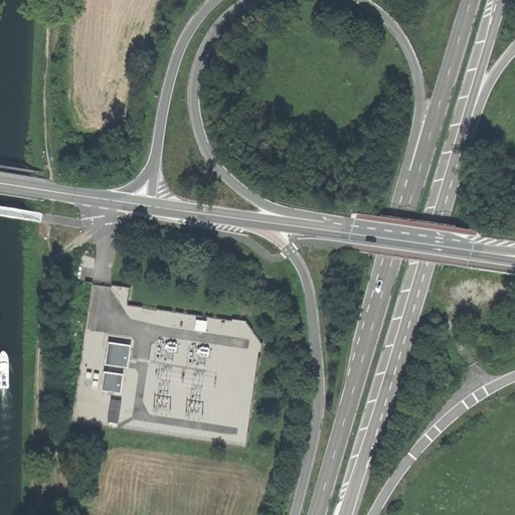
[(196,328),(206,330),(207,321),(198,320),(196,328)]
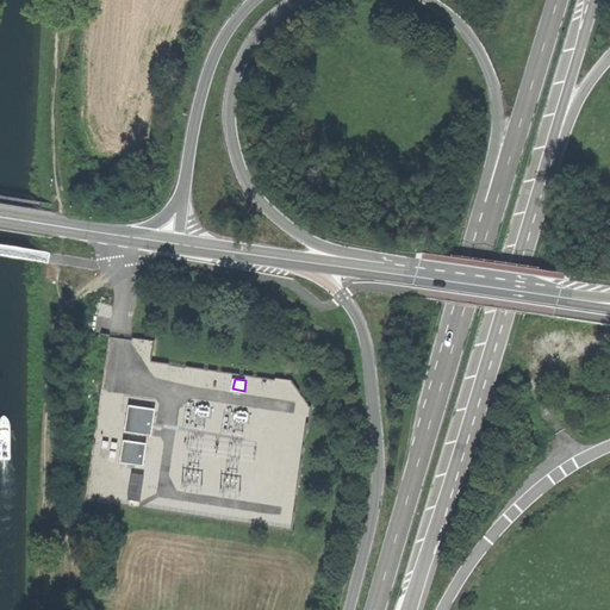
[(126,430),(153,435),(157,409),(131,405),(126,430)]
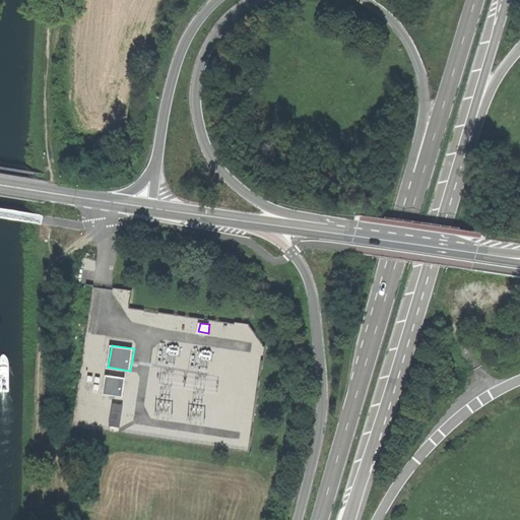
[(104,394),(123,397),(126,379),(107,376),(104,394)]
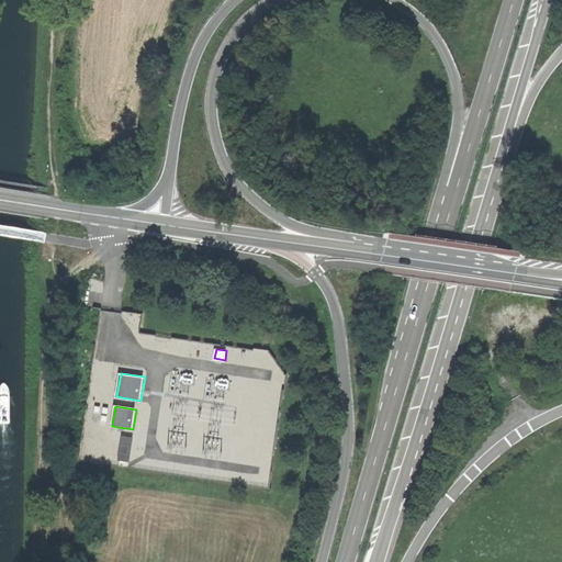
[(117,459),(128,461),(133,437),(122,435),(117,459)]
